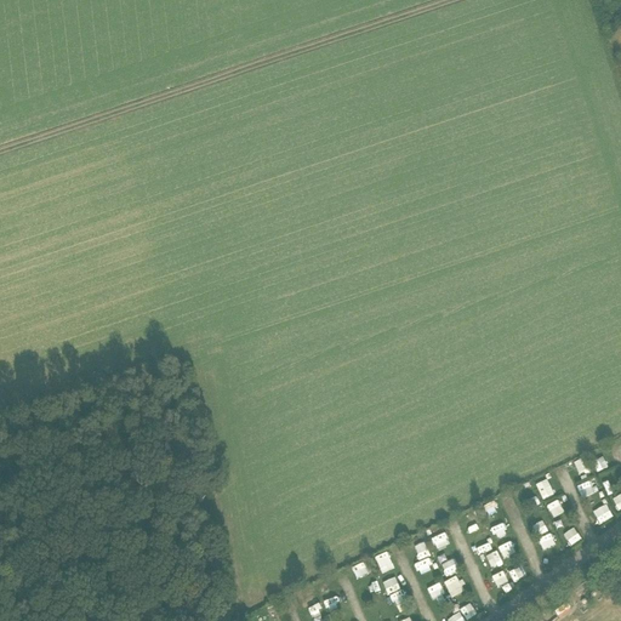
[(603,489),(600,483),(616,477),(614,469),(591,480),(596,491),(603,489)]
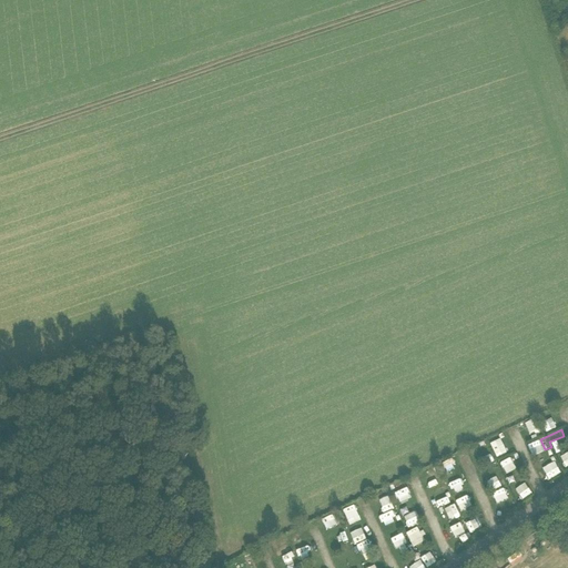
[(500,437),(488,444),(495,455),(506,447),(500,437)]
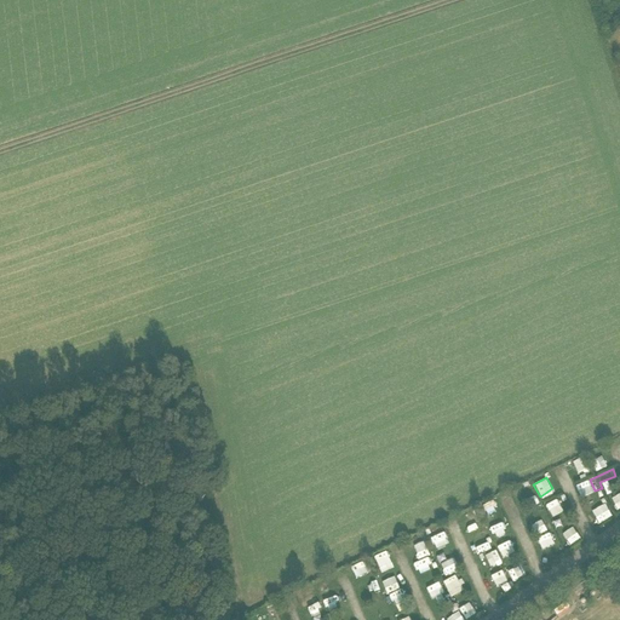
[(583,498),(593,492),(589,481),(577,486),(583,498)]
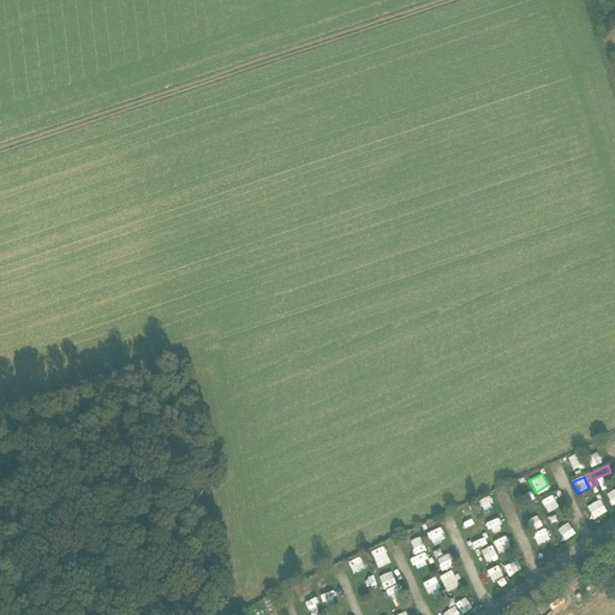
[(524,482),(514,489),(517,493),(526,487),(524,482)]
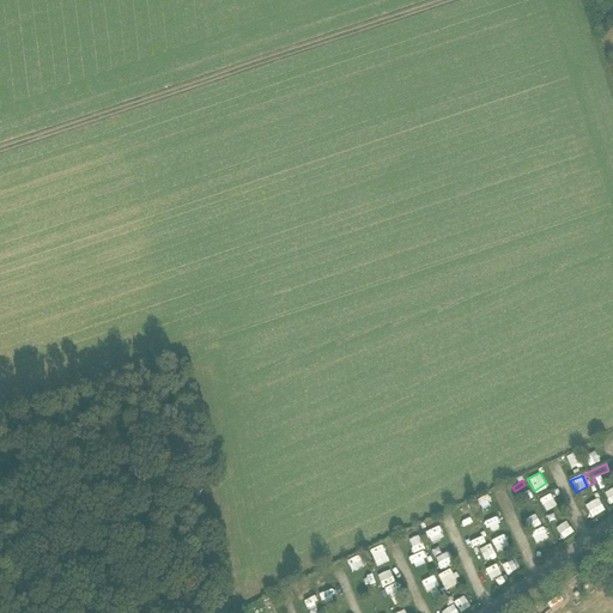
[(612,489),(612,485),(600,491),(607,504),(612,501),(612,489)]
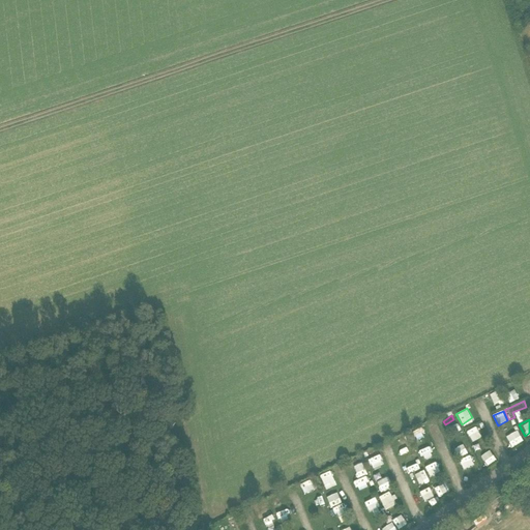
[(510,447),(523,442),(519,431),(506,436),(510,447)]
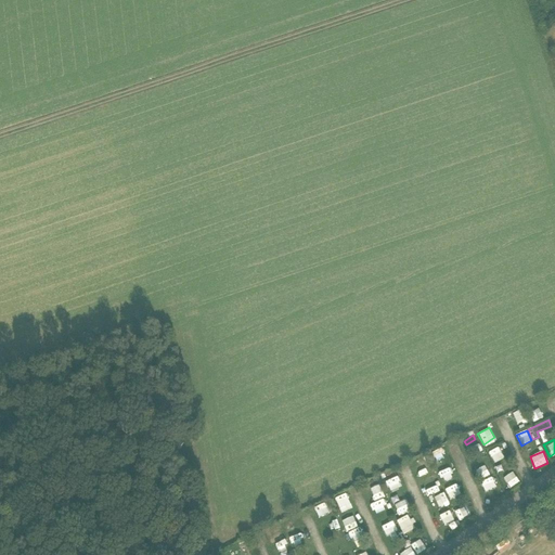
[(430,456),(436,467),(444,462),(439,452),(430,456)]
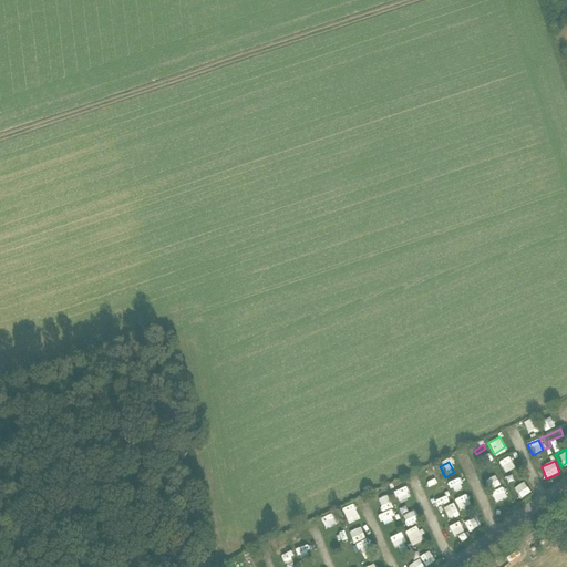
[(446,484),(452,493),(462,488),(457,478),(446,484)]
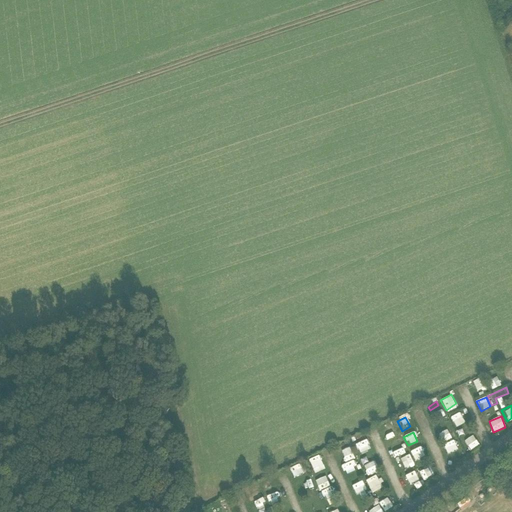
[(394,445),(398,455),(407,451),(403,441),(394,445)]
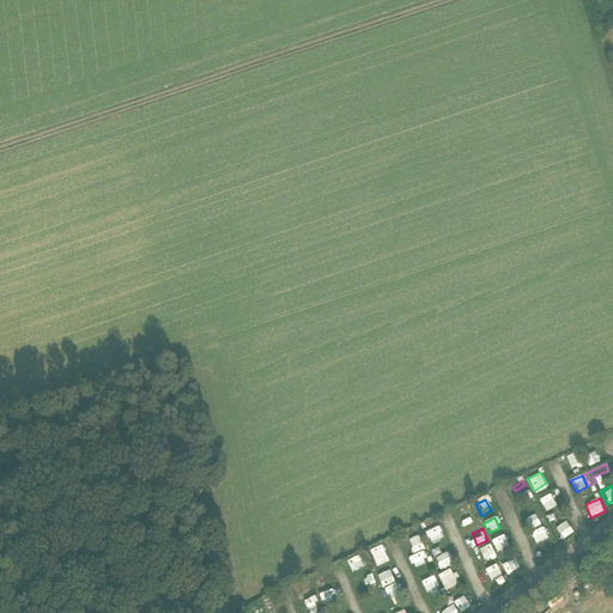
[(492,546),(504,542),(503,536),(490,540),(492,546)]
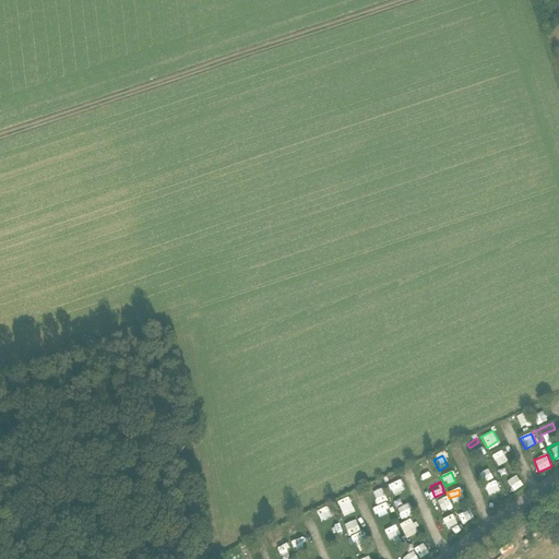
[(500,489),(490,495),(495,503),(506,498),(500,489)]
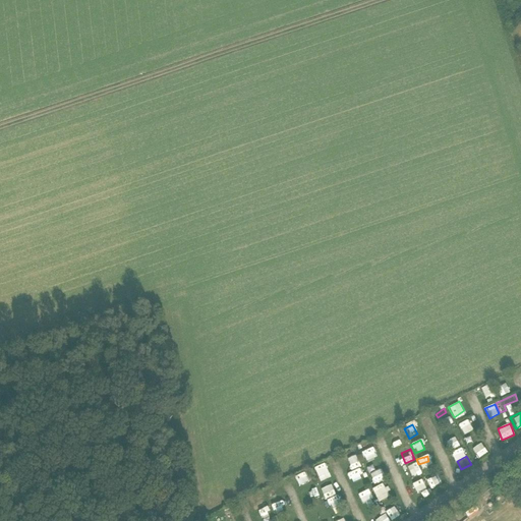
[(346,466),(348,471),(359,467),(357,462),(346,466)]
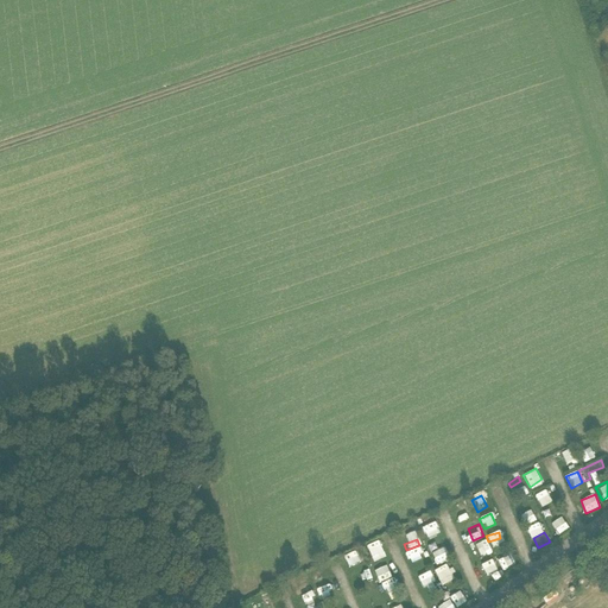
[(369,559),(379,555),(373,544),(363,549),(369,559)]
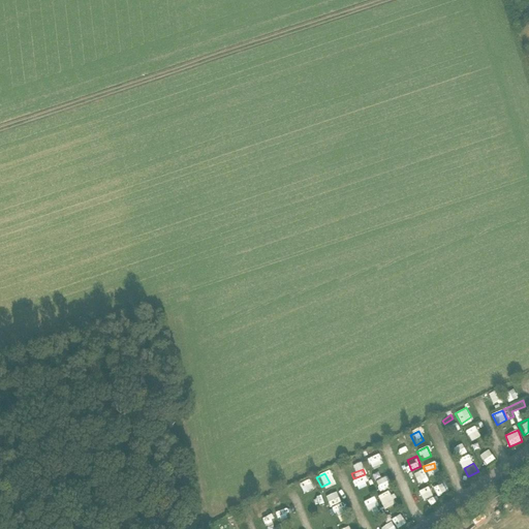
[(360,490),(370,486),(365,475),(355,480),(360,490)]
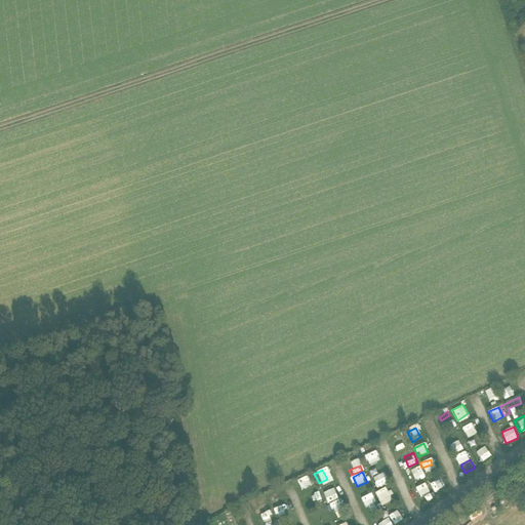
[(410,478),(414,487),(425,482),(419,473),(410,478)]
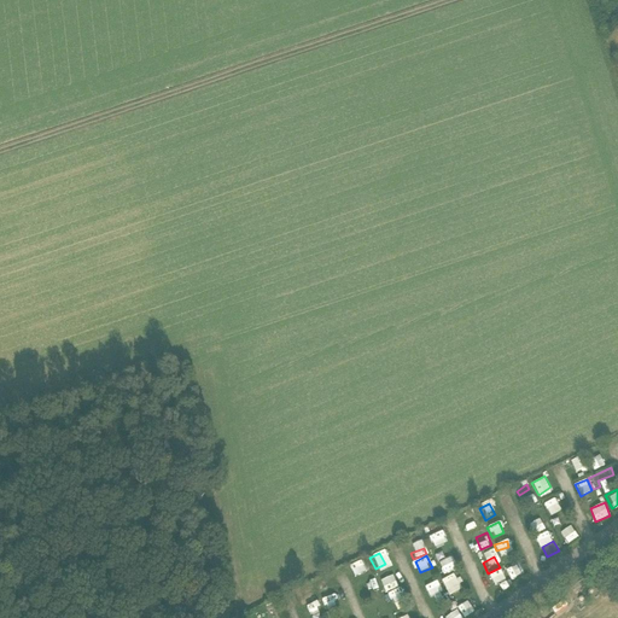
[(350,565),(355,576),(365,572),(359,561),(350,565)]
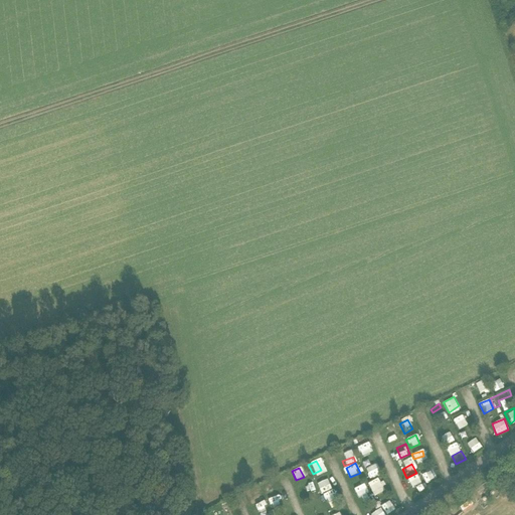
[(426,482),(436,476),(431,468),(420,473),(426,482)]
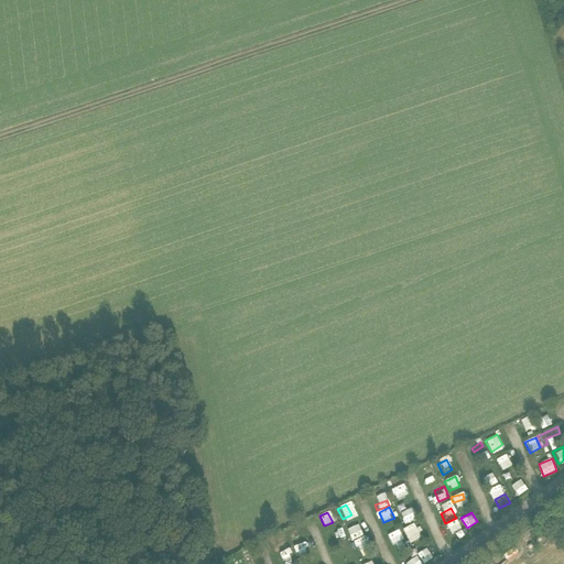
[(444,534),(459,525),(456,520),(441,529),(444,534)]
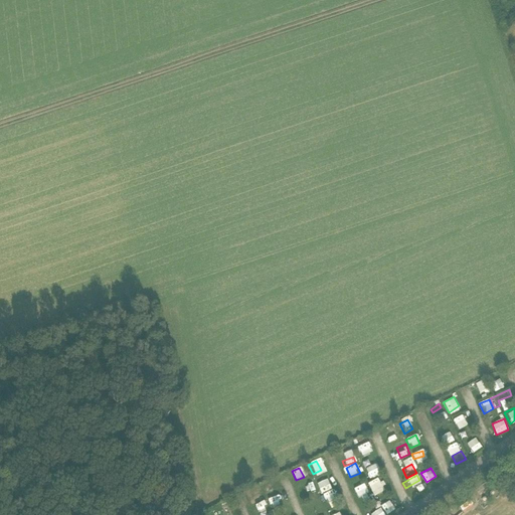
[(321,493),(331,488),(326,478),(317,483),(321,493)]
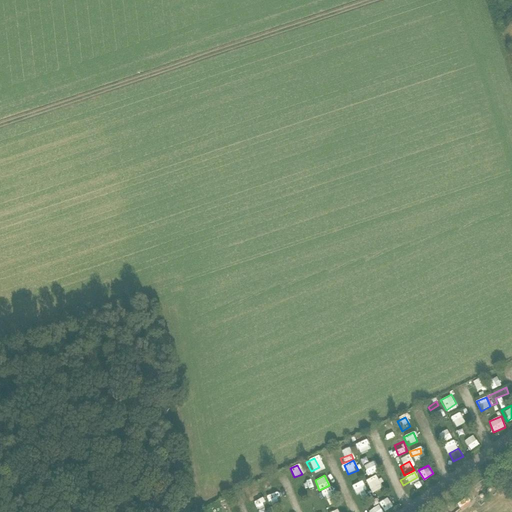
[(264,496),(279,489),(276,481),(260,488),(264,496)]
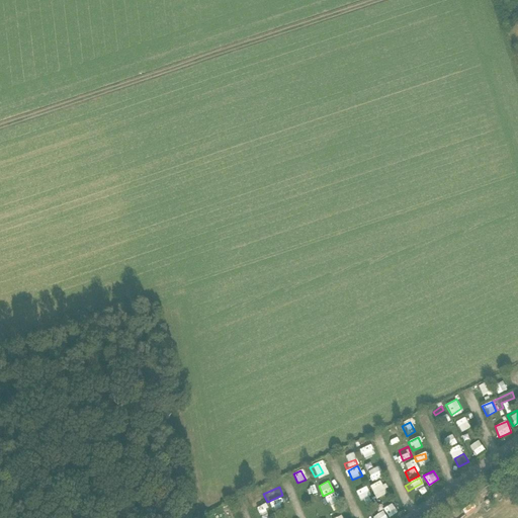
[(363,488),(356,492),(362,500),(368,496),(363,488)]
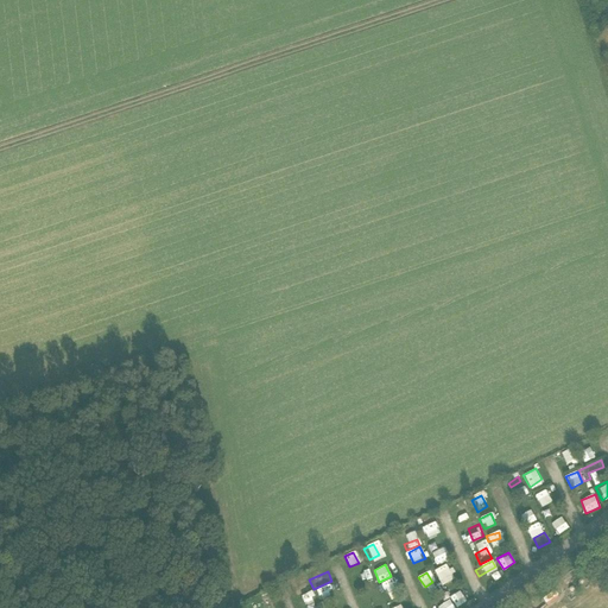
[(359,576),(361,587),(374,583),(372,574),(359,576)]
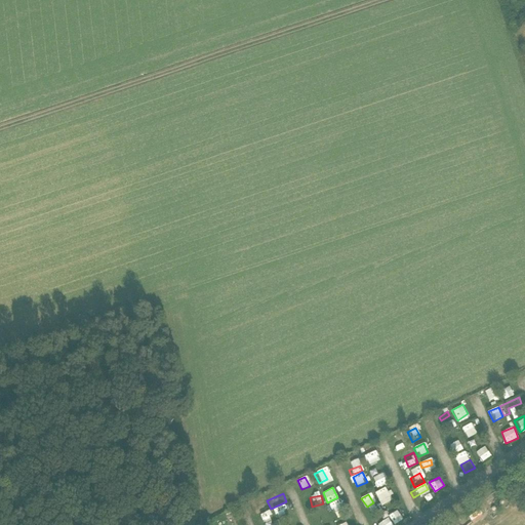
[(274,514),(279,523),(288,519),(283,509),(274,514)]
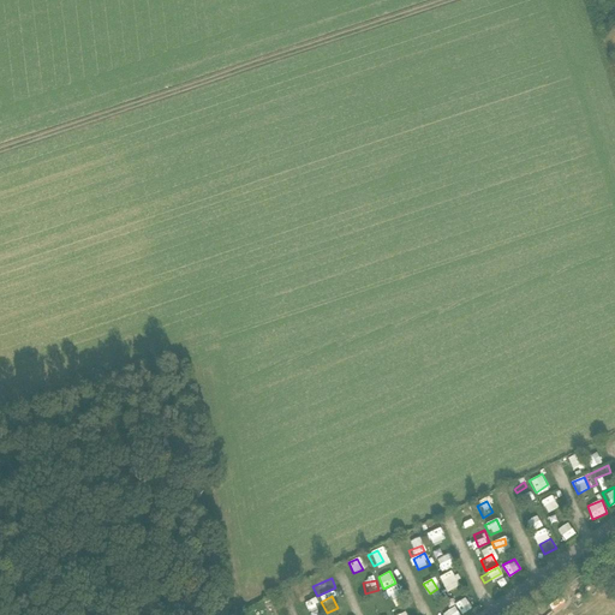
[(366,602),(372,613),(381,608),(375,597),(366,602)]
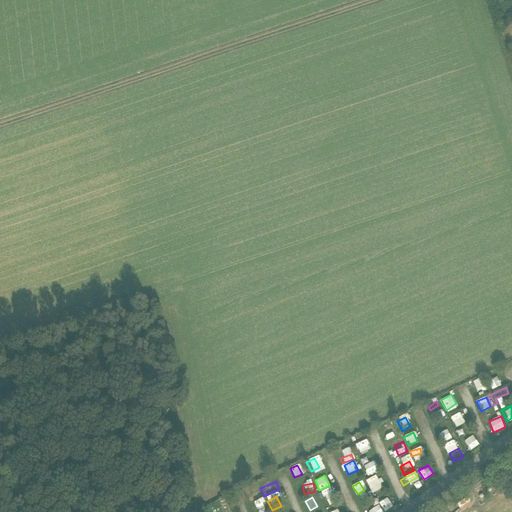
[(253,505),(254,511),(259,511),(267,510),(265,502),(253,505)]
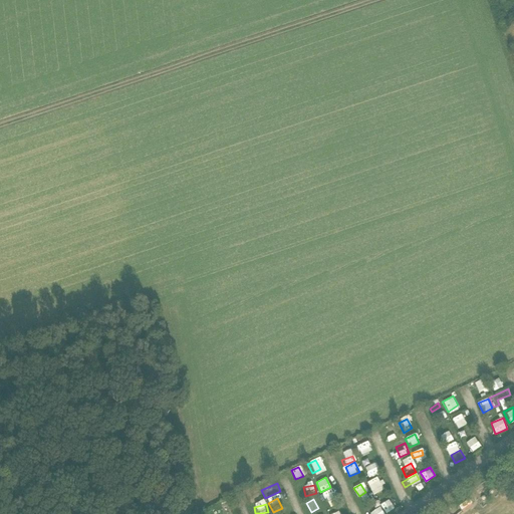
[(383,513),(377,505),(365,513),(383,513)]
